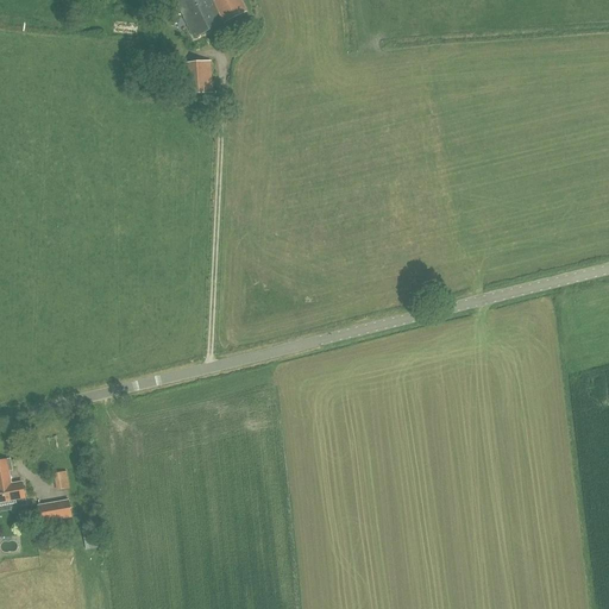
[(239,0),(215,0),(214,1),(212,0),(175,0),(194,37),(246,12),(239,0)]
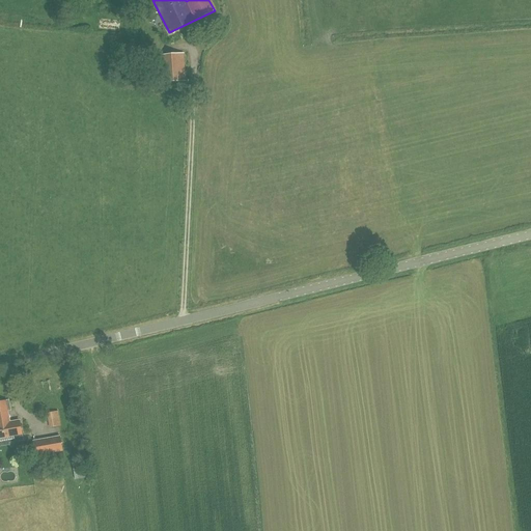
[(157,62),(151,47),(143,50),(148,64),(157,62)]
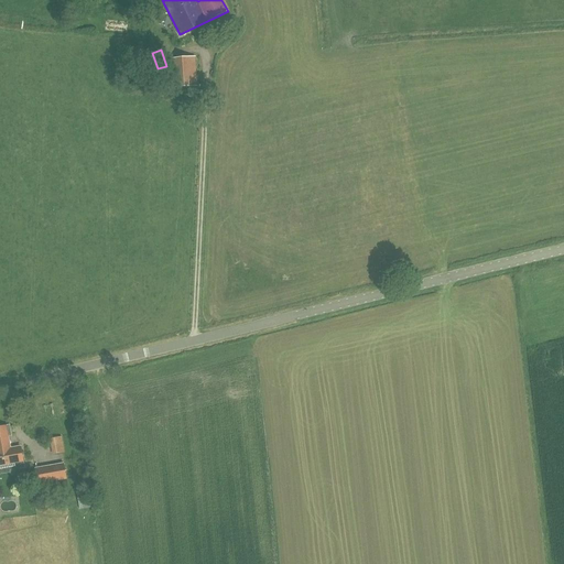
[(170,60),(172,87),(196,86),(194,57),(170,60)]
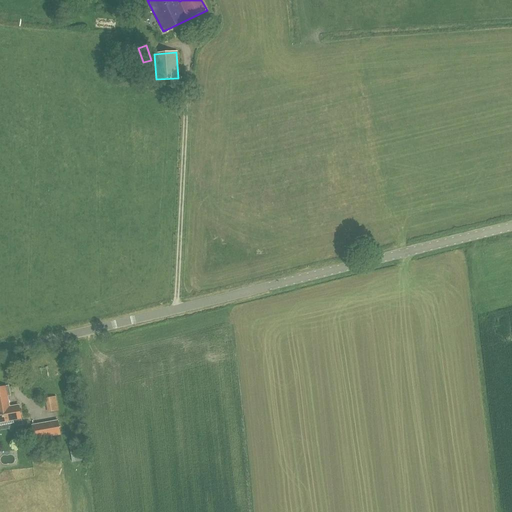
[(0,422),(12,421),(13,426),(22,424),(21,419),(18,405),(9,407),(9,406),(8,396),(10,396),(8,386),(3,387),(0,387),(0,422)]
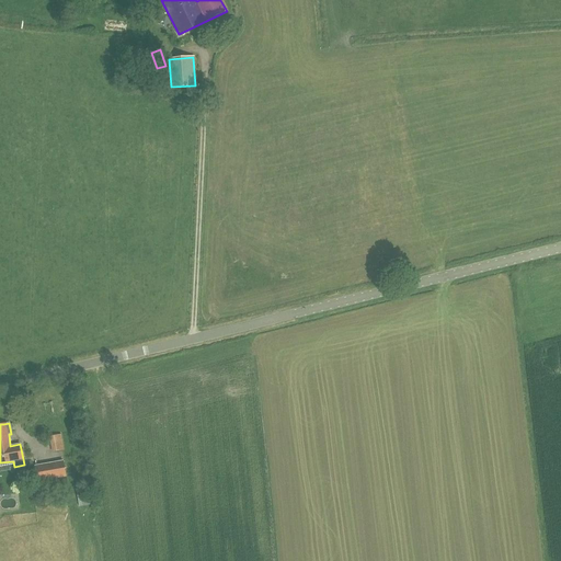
[(48,435),(48,451),(60,450),(59,434),(48,435)]
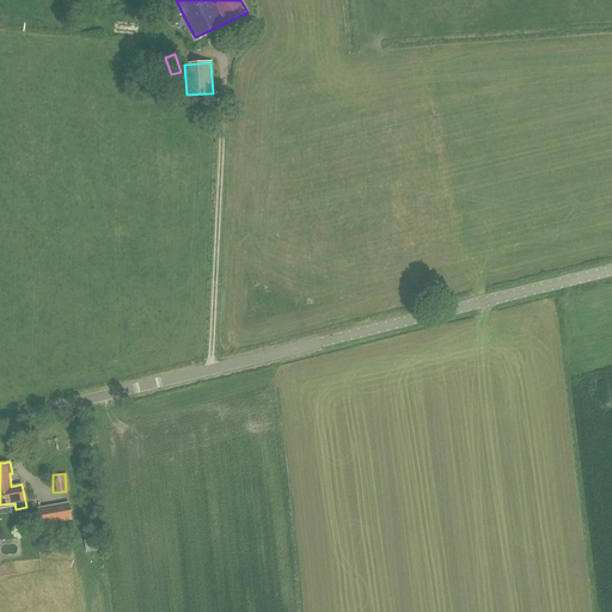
[(69,502),(37,508),(41,526),(73,520),(69,502)]
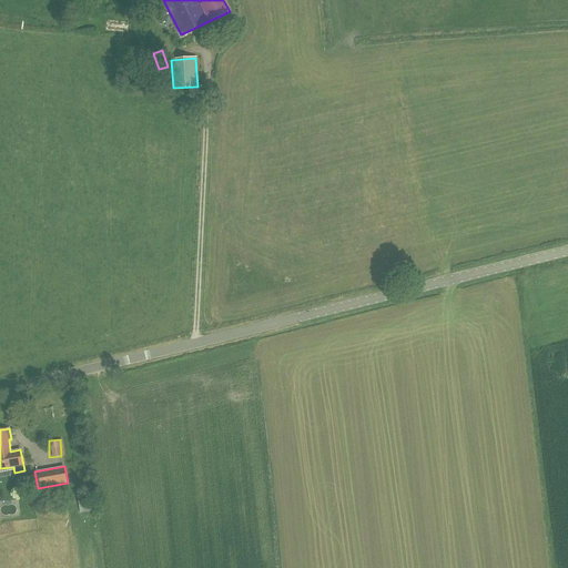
[(93,498),(79,500),(81,513),(95,510),(93,498)]
